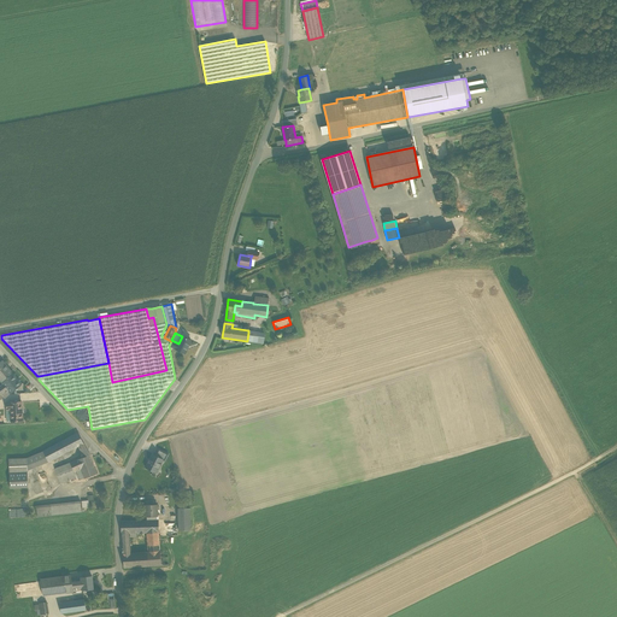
[(264,335),(248,333),(247,341),(263,344),(264,335)]
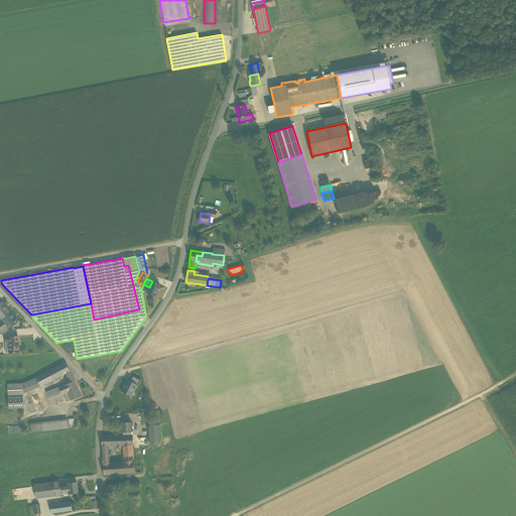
[(159,284),(152,281),(149,287),(143,284),(143,285),(141,289),(147,291),(147,292),(154,295),(159,284)]
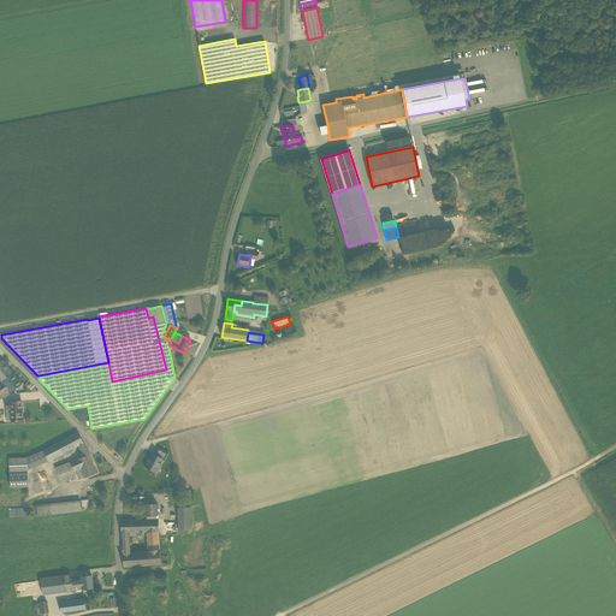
[(21,384),(3,361),(0,362),(0,378),(4,384),(9,389),(1,394),(4,396),(5,397),(21,384)]
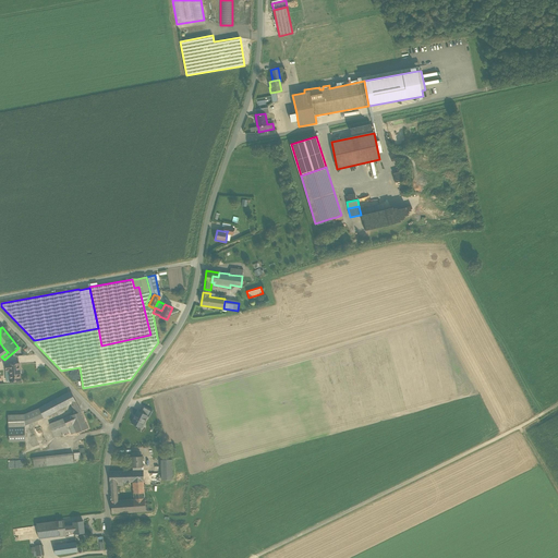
[(20,363),(5,364),(7,370),(5,371),(5,381),(21,380),(20,363)]
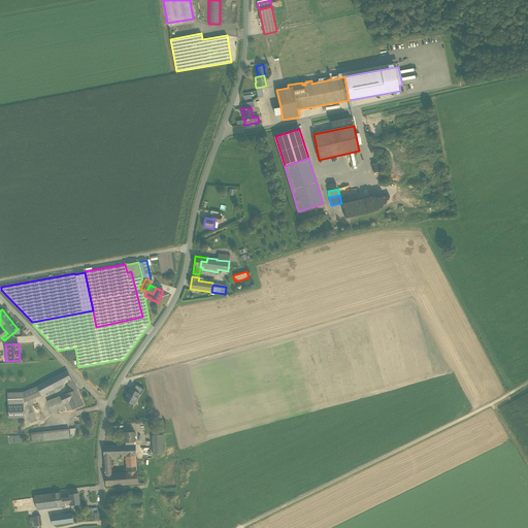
[(67,370),(48,381),(54,389),(60,386),(67,382),(71,380),(67,370)]
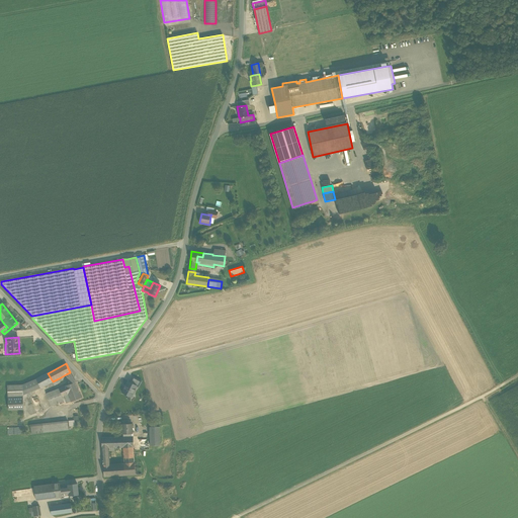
[(70,372),(66,374),(67,374),(69,379),(71,383),(75,381),(70,372)]
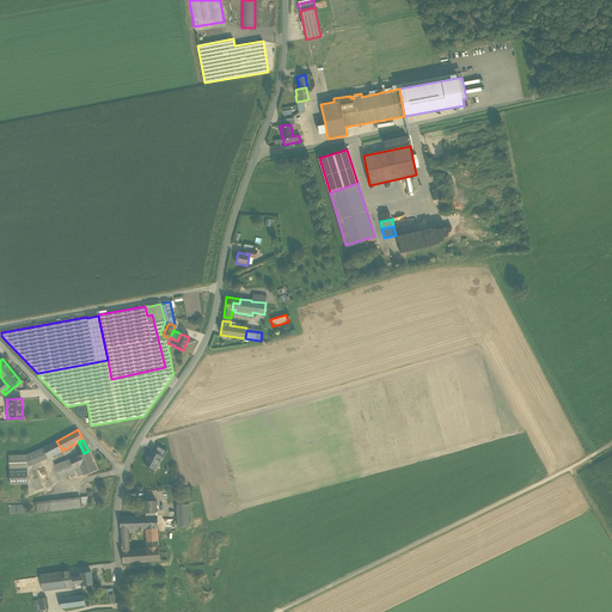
[(56,441),(43,448),(48,458),(62,451),(56,441)]
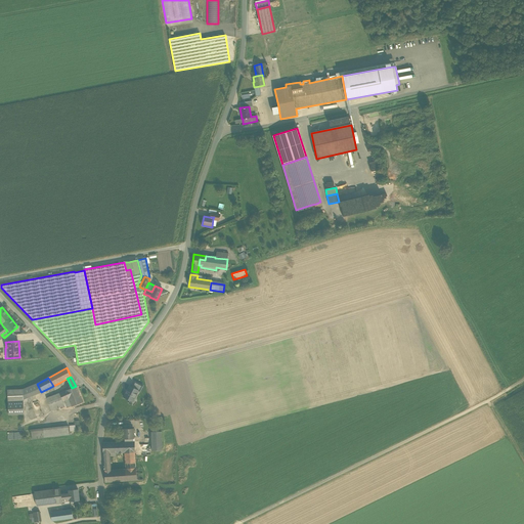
[(143,386),(135,382),(132,387),(138,391),(140,392),(143,386)]
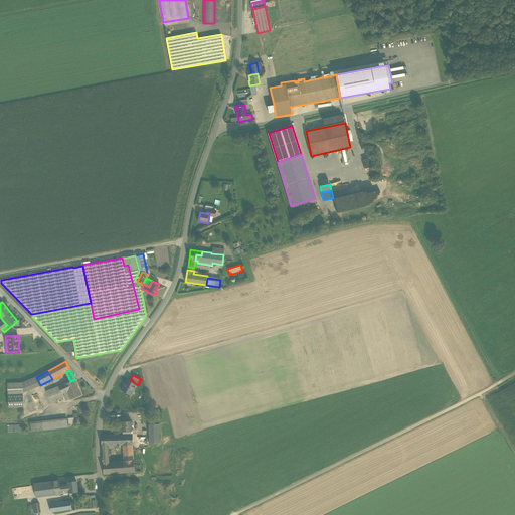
[(28,380),(22,382),(22,392),(26,391),(40,385),(36,377),(28,380)]
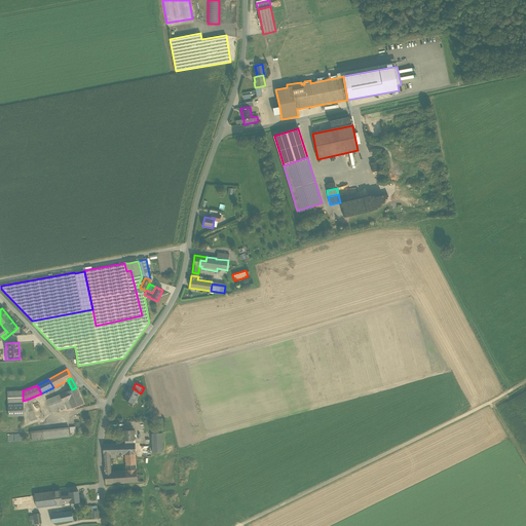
[(72,389),(66,391),(69,400),(64,402),(67,410),(82,404),(76,387),(72,389)]
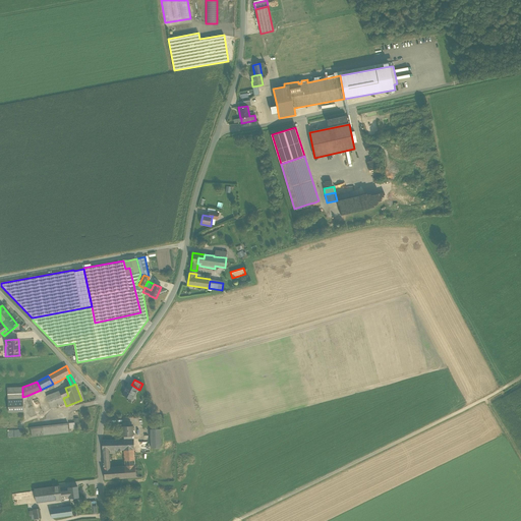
[(131,385),(128,384),(123,395),(131,399),(137,389),(131,385)]
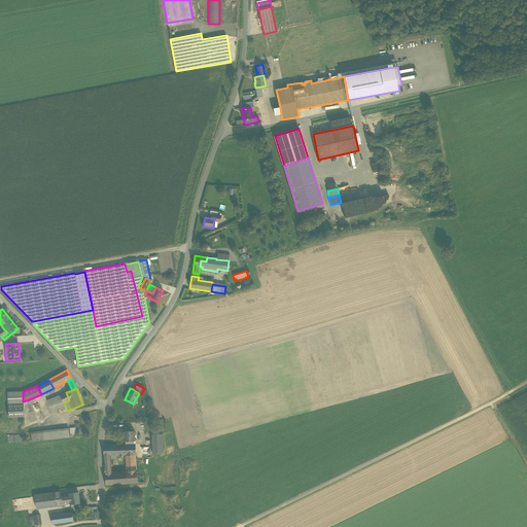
[(23,391),(7,392),(8,405),(24,405),(23,401),(23,391)]
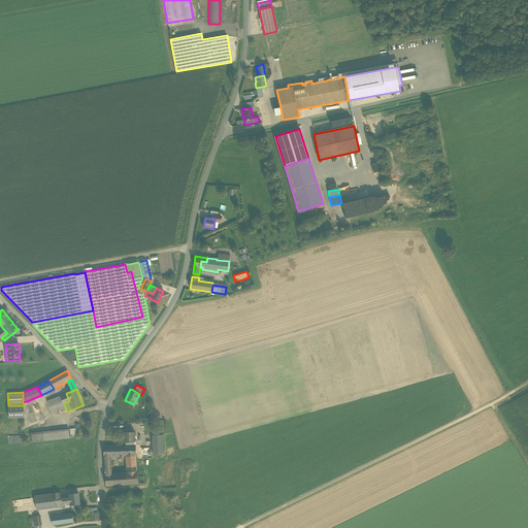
[(66,393),(58,397),(58,396),(46,401),(52,415),(65,408),(63,404),(64,403),(69,401),(66,393)]
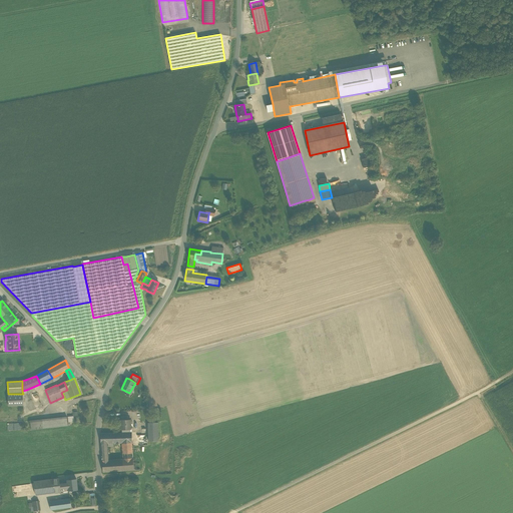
[(23,394),(8,394),(8,406),(23,406),(23,394)]
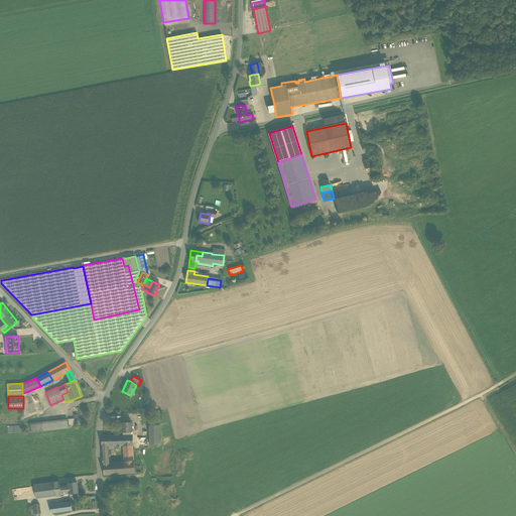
[(68,419),(42,421),(43,430),(69,428),(68,419)]
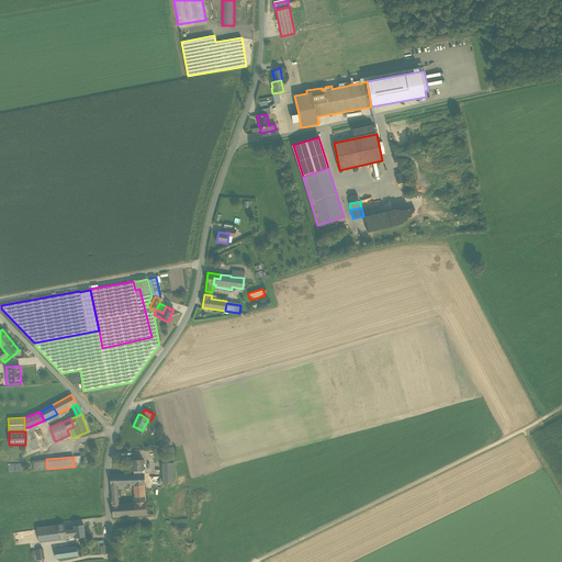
[(46,459),(33,460),(34,470),(47,469),(46,459)]
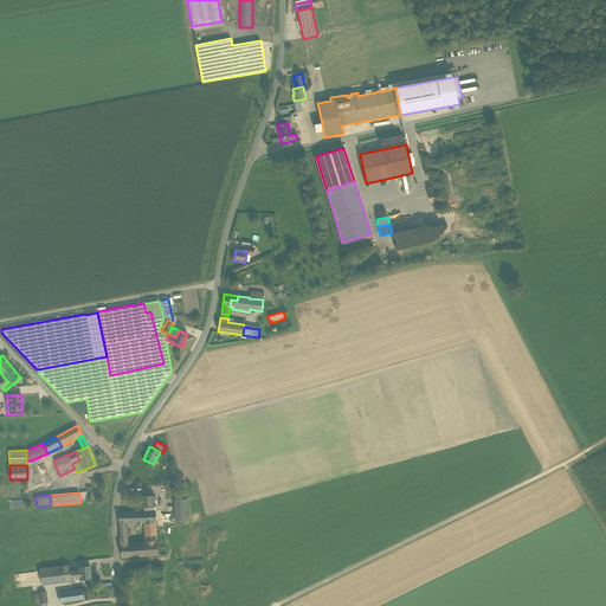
[(143,495),(142,495),(142,507),(143,507),(153,507),(154,507),(154,495),(152,495),(143,495)]
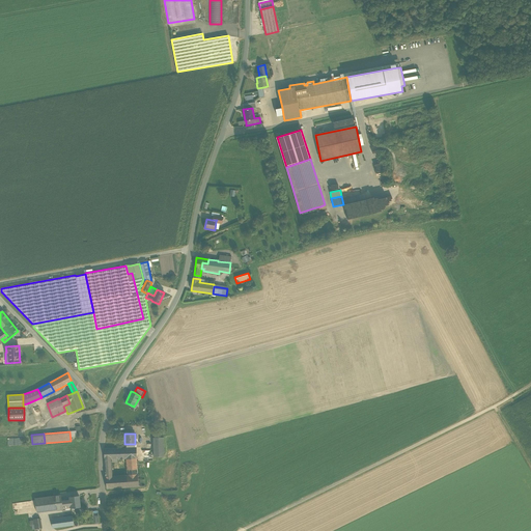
[(164,438),(154,438),(154,456),(164,456),(164,438)]
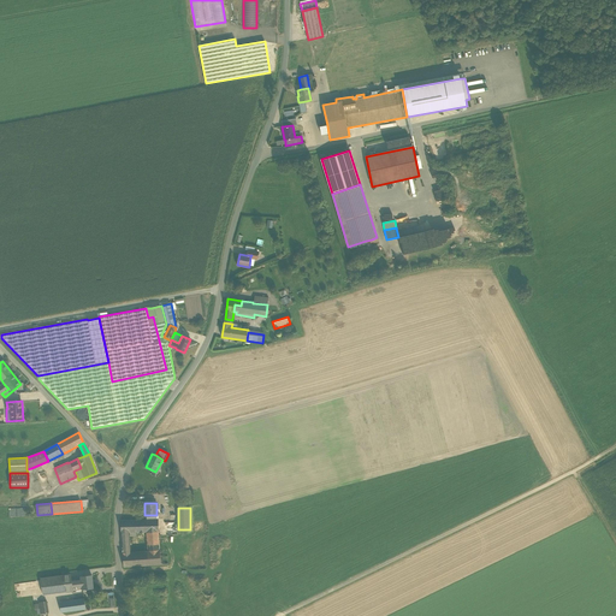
[(158,519),(155,519),(146,520),(131,520),(131,532),(136,532),(147,532),(148,551),(159,550),(159,544),(158,532),(158,519)]
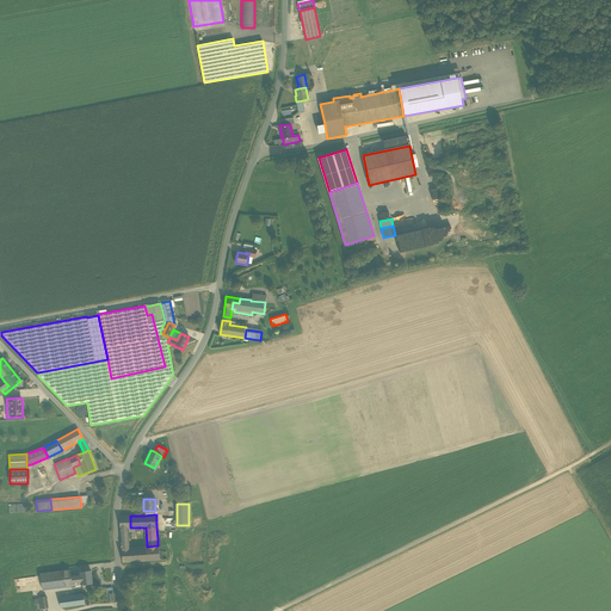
[(130,528),(130,516),(119,516),(119,529),(128,528),(130,528)]
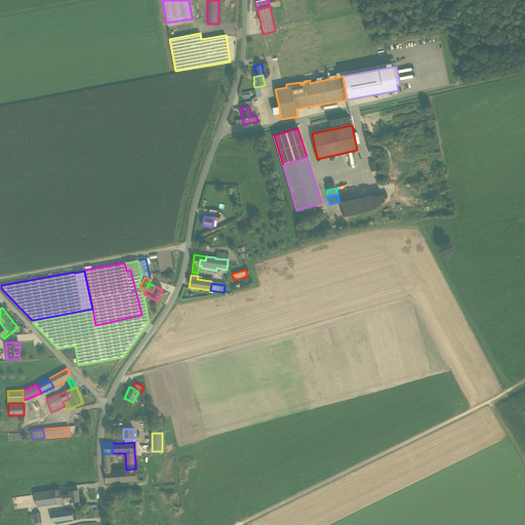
[(111,471),(104,471),(105,483),(144,480),(143,468),(135,469),(126,470),(111,471)]
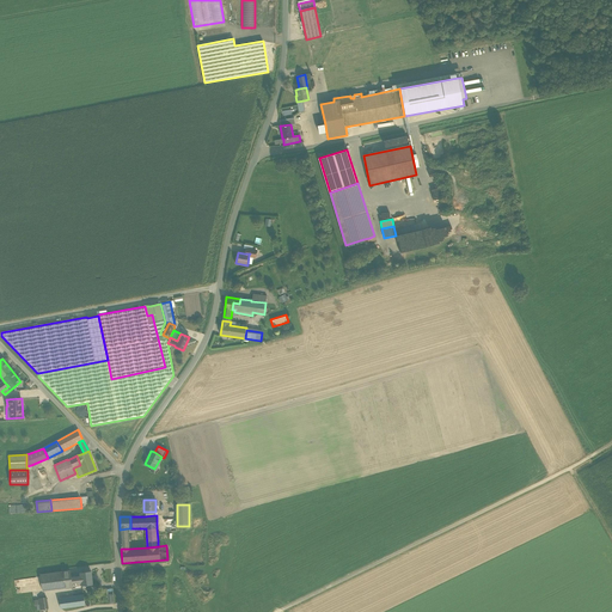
[(71,571),(41,575),(43,591),(73,587),(73,586),(72,577),(71,571)]
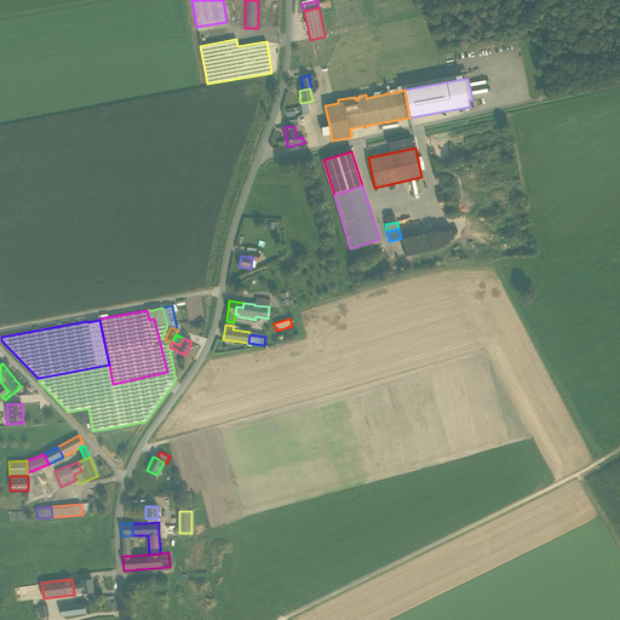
[(93,579),(82,580),(82,584),(73,585),(74,593),(84,592),(84,593),(96,592),(93,579)]
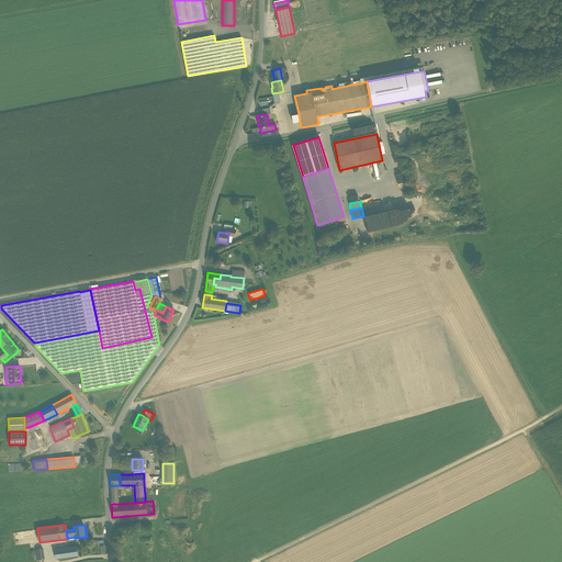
[(77,546),(55,549),(56,559),(78,555),(77,546)]
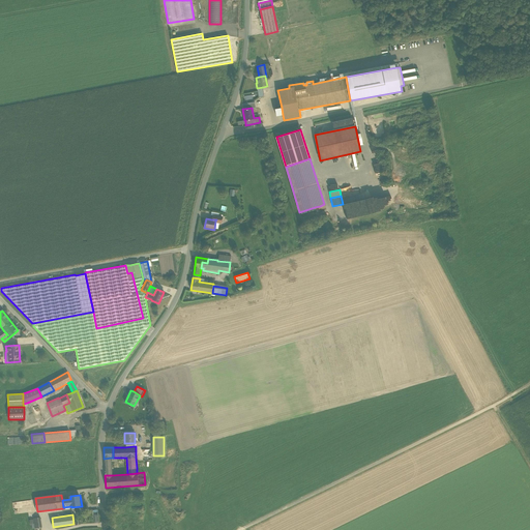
[(39,517),(29,519),(31,529),(41,527),(39,517)]
